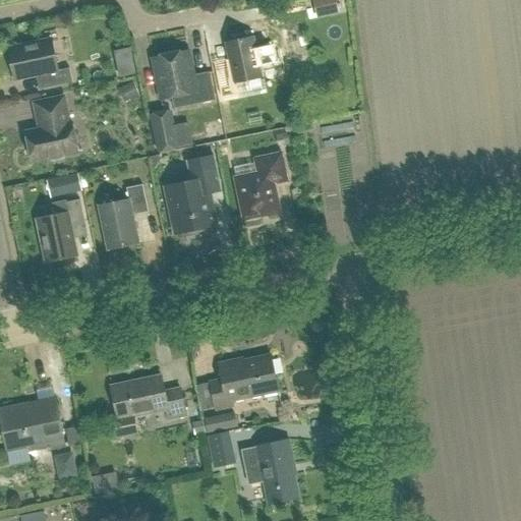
[(262,77),(253,38),(226,43),(231,68),(217,71),(222,97),(237,94),(234,82),(262,77)]
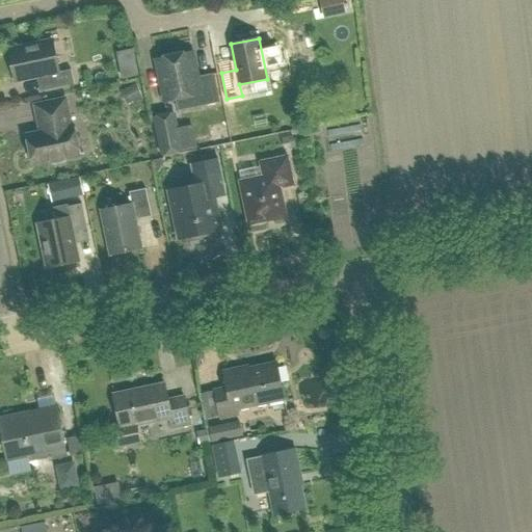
[(59,72),(52,40),(8,49),(16,81),(47,75),(50,89),(74,84),(71,70),(59,72)]
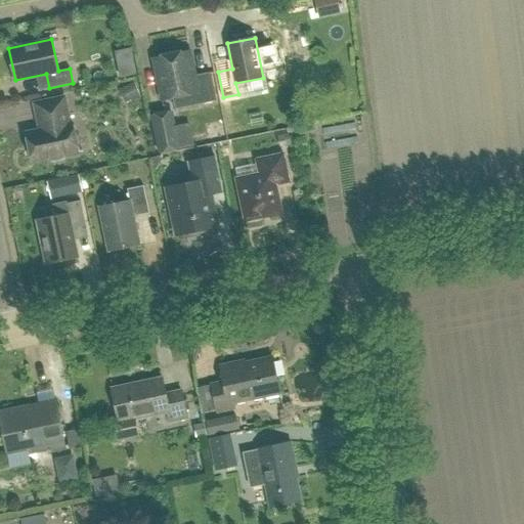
[(194,77),(189,51),(154,58),(162,100),(174,97),(176,108),(216,100),(210,74),(194,77)]
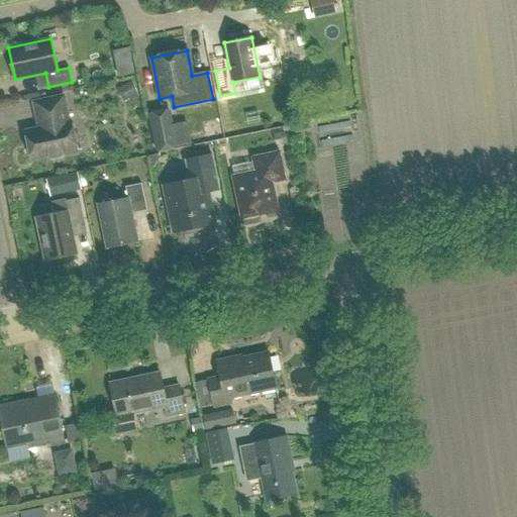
[(126,102),(143,100),(140,81),(123,83),(126,102)]
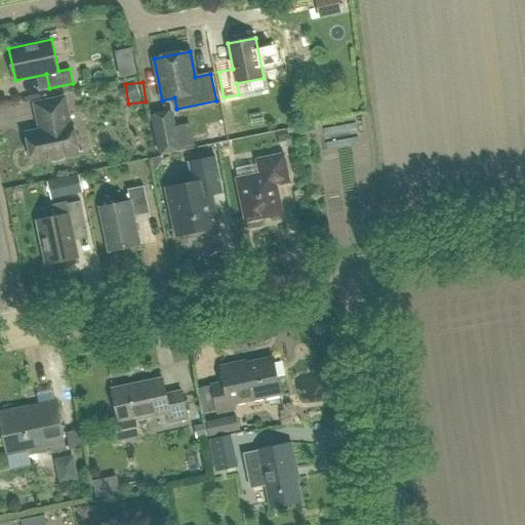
[(70,124),(65,97),(34,104),(40,131),(27,133),(33,162),(49,159),(53,161),(62,160),(65,156),(78,153),(72,124),(70,124)]
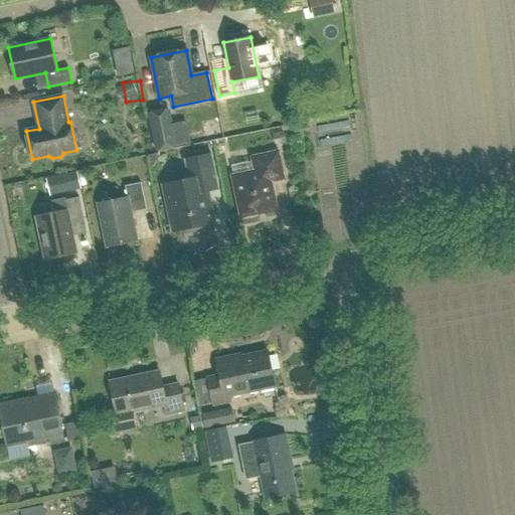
[(169,110),(149,114),(156,150),(176,147),(169,110)]
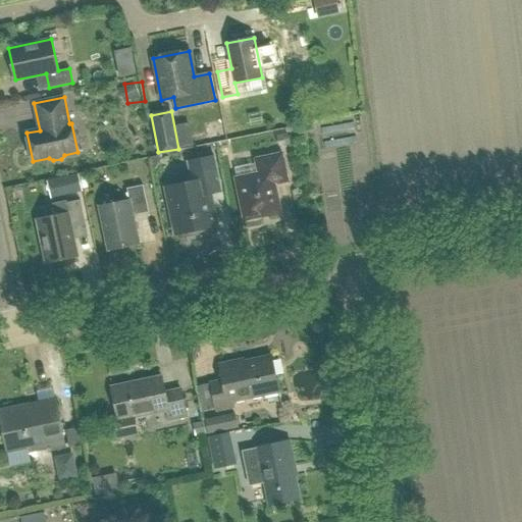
[(194,124),(176,127),(180,149),(198,146),(194,124)]
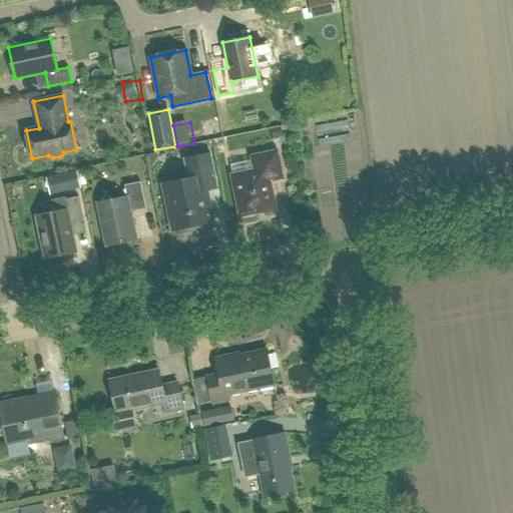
[(251,160),(244,161),(230,164),(232,174),(230,174),(239,216),(276,208),(271,180),(284,178),(278,150),(250,156),(251,160)]
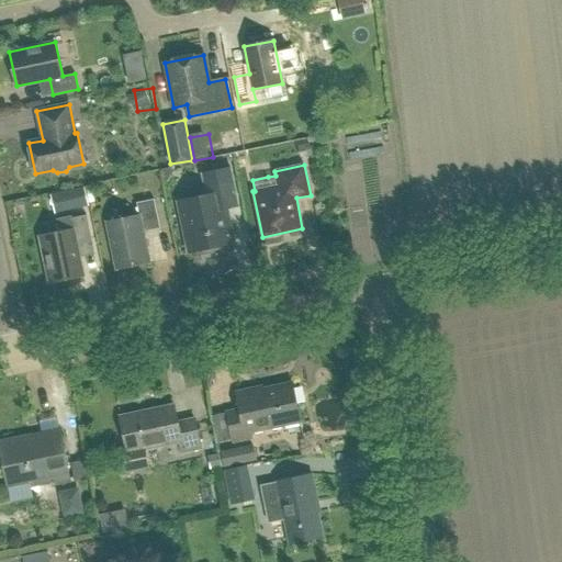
[(238,206),(231,168),(202,173),(206,195),(179,201),(190,253),(233,244),(225,209),(238,206)]
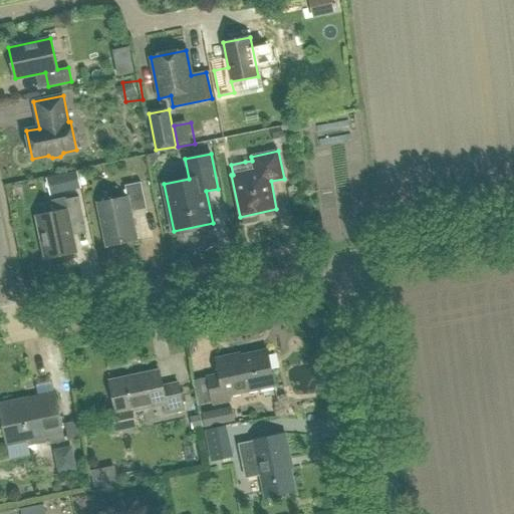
[(147,209),(141,182),(124,186),(127,198),(98,204),(106,245),(137,239),(131,212),(147,209)]
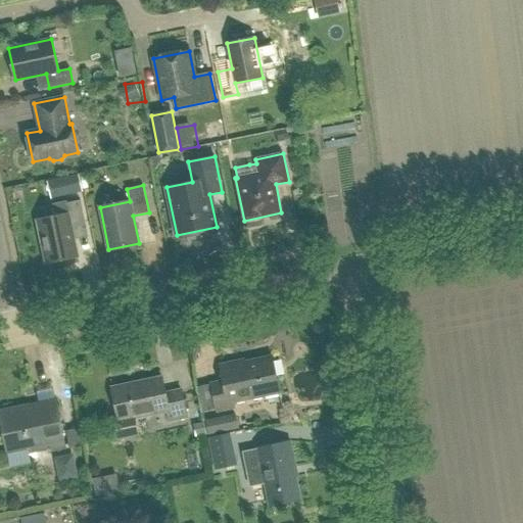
[(87,228),(81,200),(66,203),(68,214),(37,221),(46,263),(78,256),(74,234),(76,230),(87,228)]
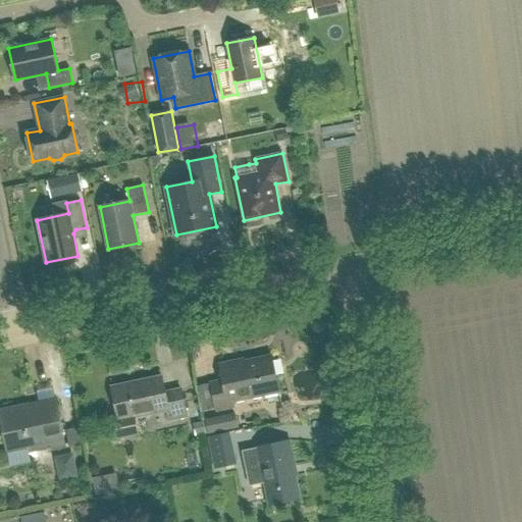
[(279,393),(272,356),(244,361),(244,359),(219,364),(222,380),(210,382),(216,411),(233,407),(232,402),(279,393)]
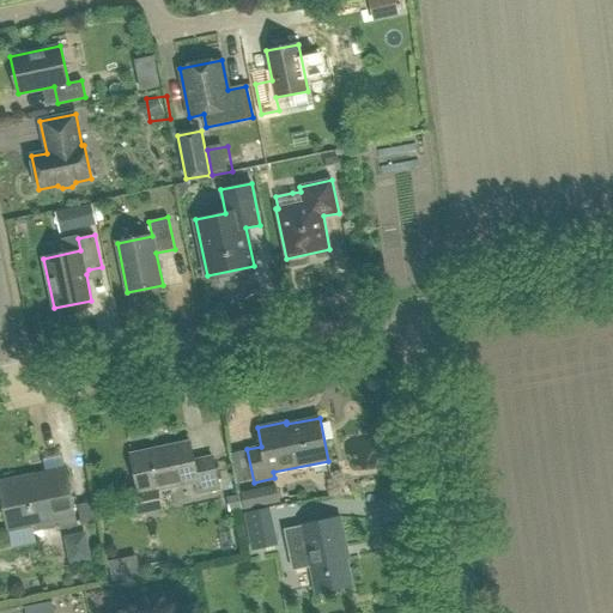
[(194,460),(190,442),(132,454),(139,491),(133,492),(138,515),(164,509),(159,490),(195,483),(198,495),(220,490),(213,456),(194,460)]
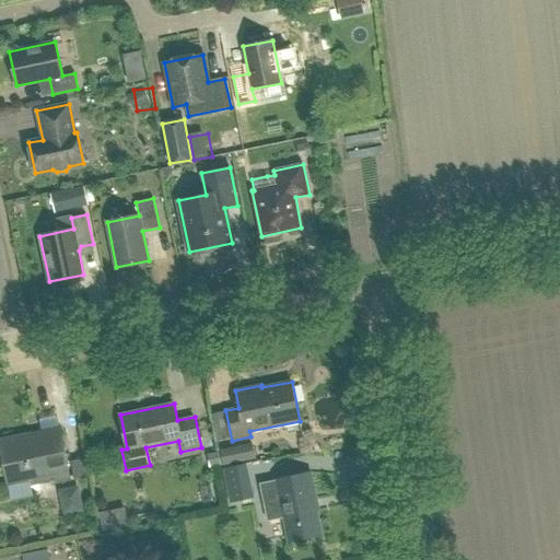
[(70,479),(60,428),(0,440),(0,446),(8,483),(31,479),(32,483),(51,480),(53,483),(70,479)]
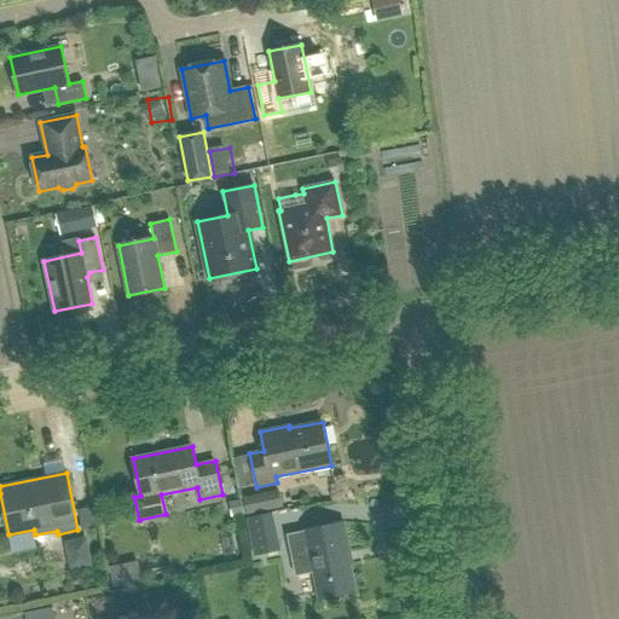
[(281,550),(272,513),(246,519),(253,555),(281,550)]
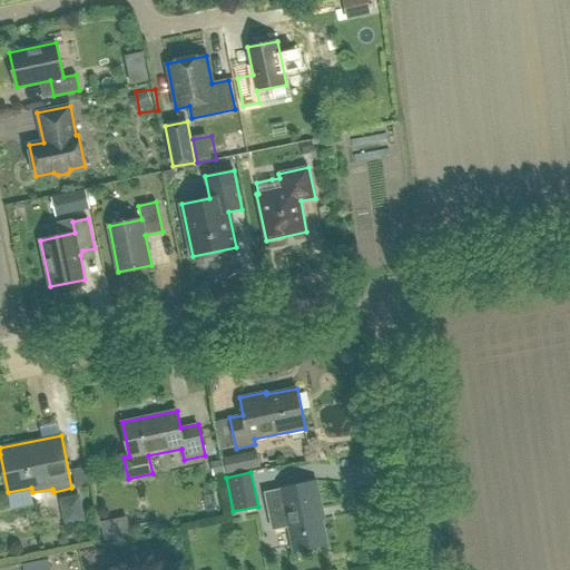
[(322,508),(316,481),(264,492),(272,530),(288,527),(294,551),(327,544),(320,509),(322,508)]
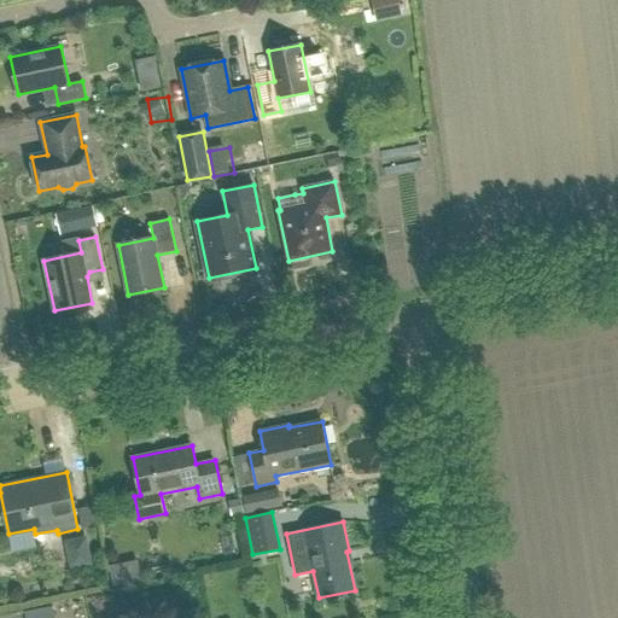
[(115,569),(121,588),(147,581),(143,561),(115,569)]
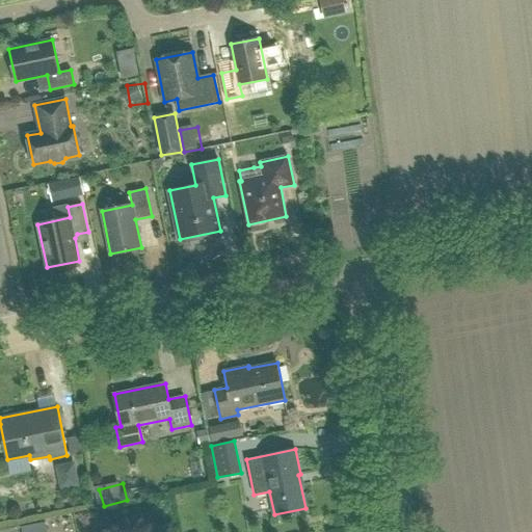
[(164,512),(153,507),(145,523),(157,528),(164,512)]
